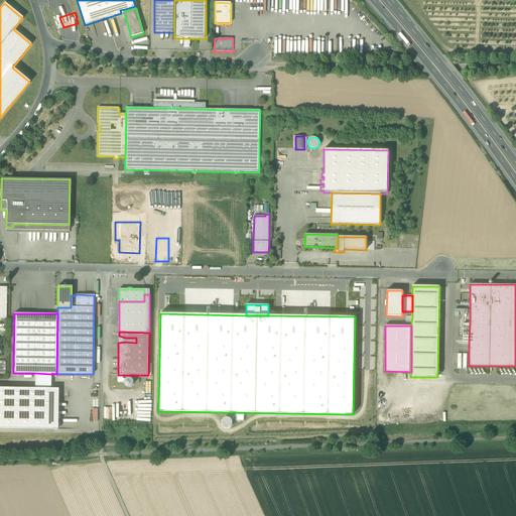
[(467,368),(467,354),(458,354),(458,368),(467,368)]
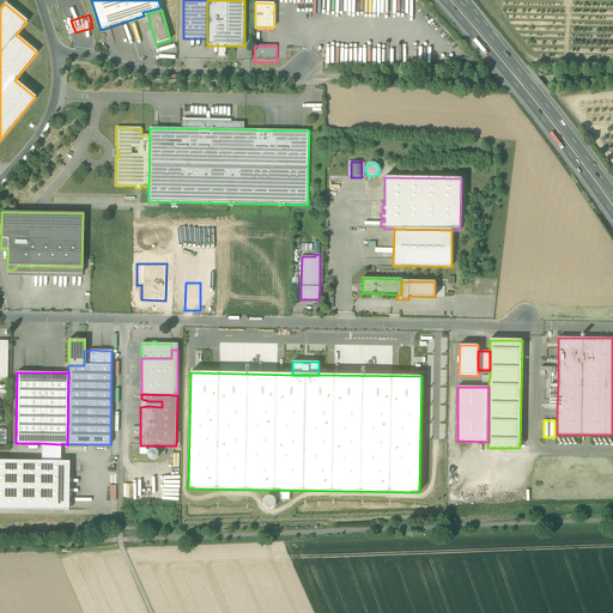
[(41,443),(41,461),(60,461),(60,444),(41,443)]
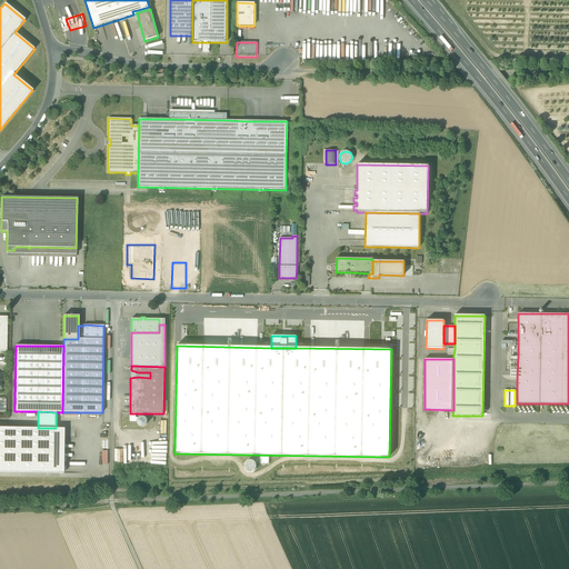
[(140,417),(139,418),(138,419),(137,421),(138,423),(139,426),(141,427),(143,427),(146,426),(147,423),(148,421),(147,419),(146,417),(143,417),(140,417)]
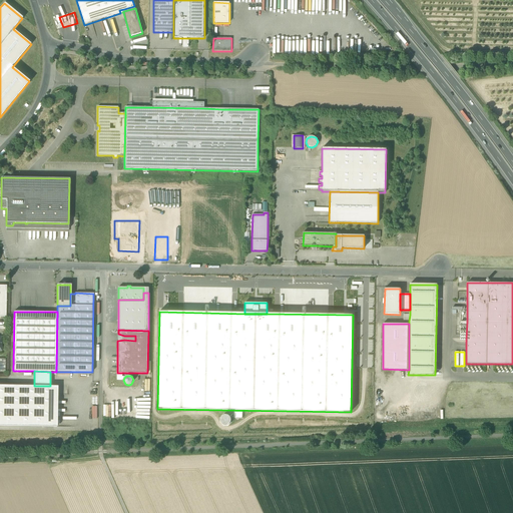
[(34,386),(0,385),(0,426),(56,427),(57,386),(50,386),(34,386)]
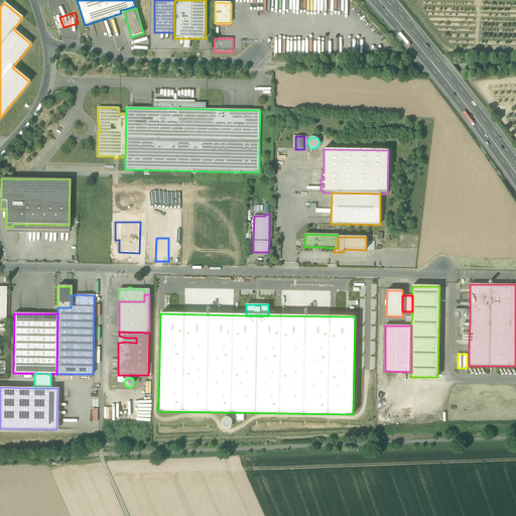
[(232,424),(232,422),(232,420),(231,419),(229,418),(227,417),(225,418),(223,419),(222,420),(222,422),(222,425),(223,426),(225,427),(227,428),(229,427),(231,426),(232,424)]
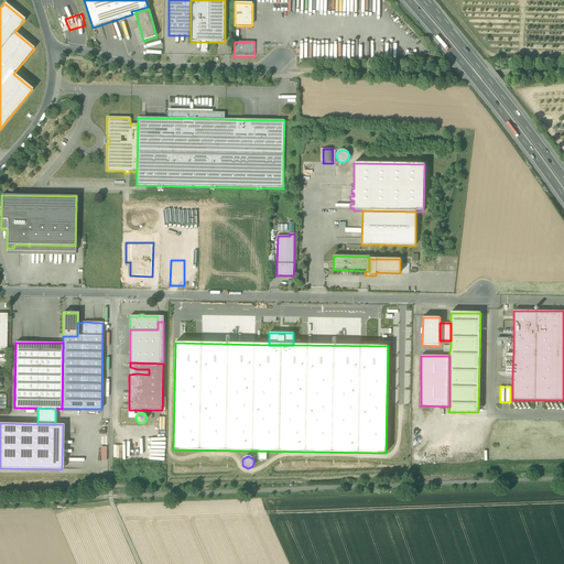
All buildings are outlined.
